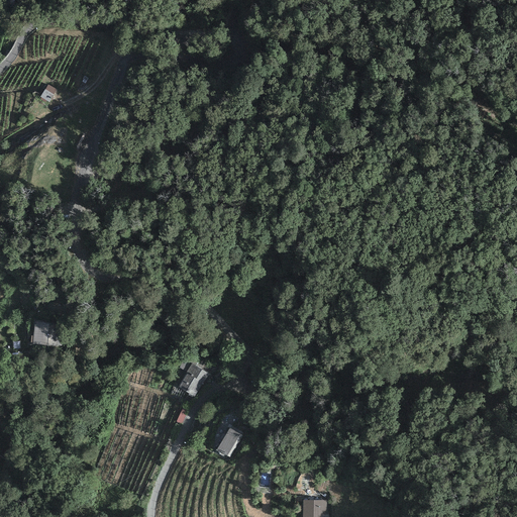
[(57,91),(48,86),(40,98),(49,103),(57,91)]
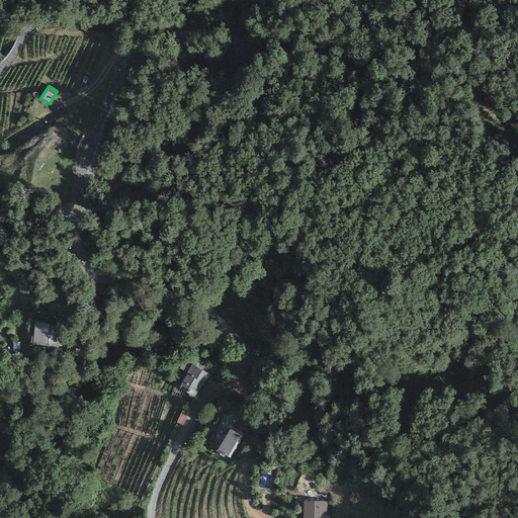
[(59,325),(34,323),(32,345),(57,347),(62,347),(63,339),(57,339),(59,325)]
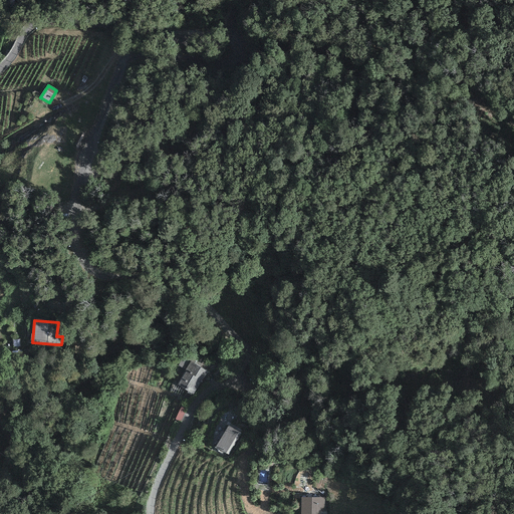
[(208,371),(191,362),(177,387),(193,397),(208,371)]
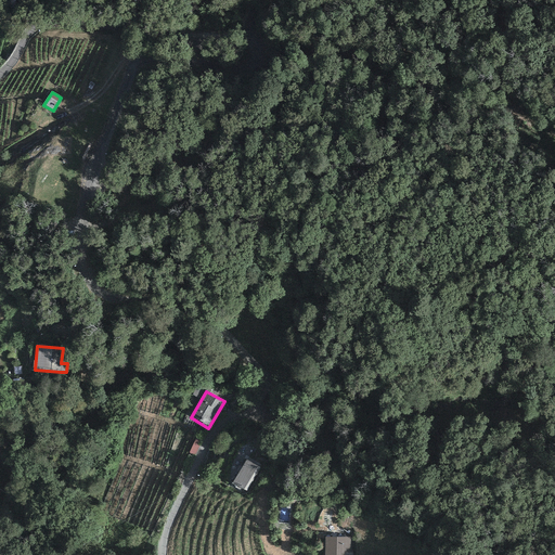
[(260,468),(246,460),(232,483),(246,492),(260,468)]
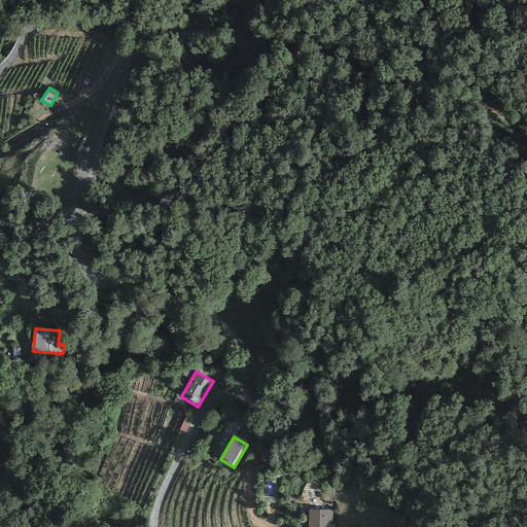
[(335,526),(336,526),(332,526),(332,511),(309,511),(308,526),(335,526)]
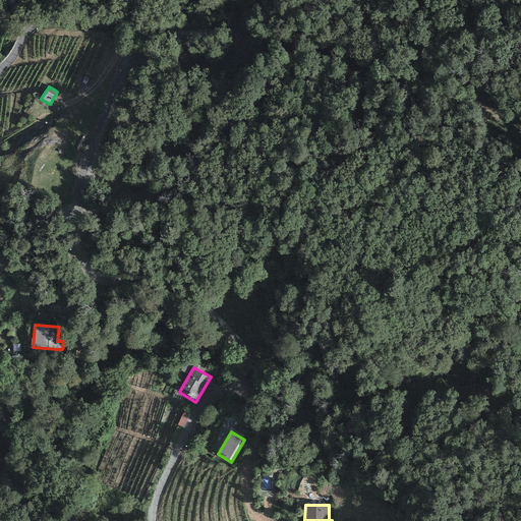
All buildings are outlined.
